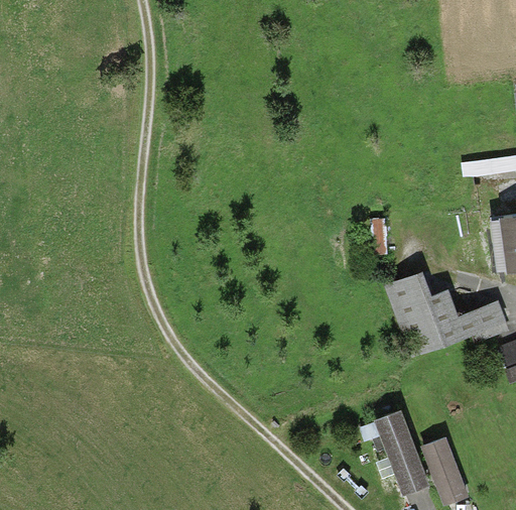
[(515,159),(466,169),(468,181),(515,172),(515,159)]
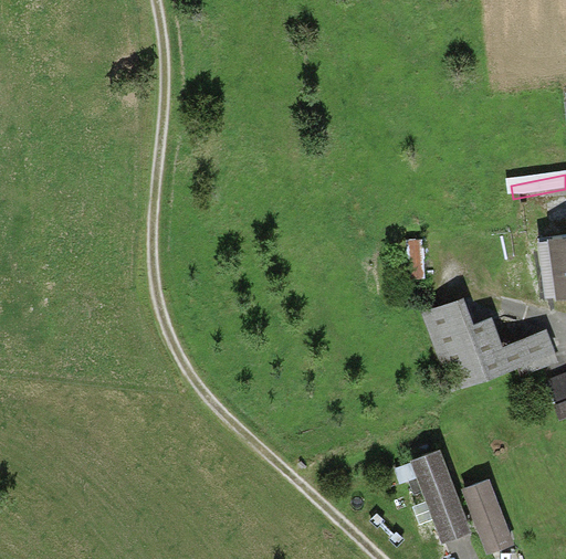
[(552,265),(556,298),(565,297),(565,234),(548,238),(552,265)]
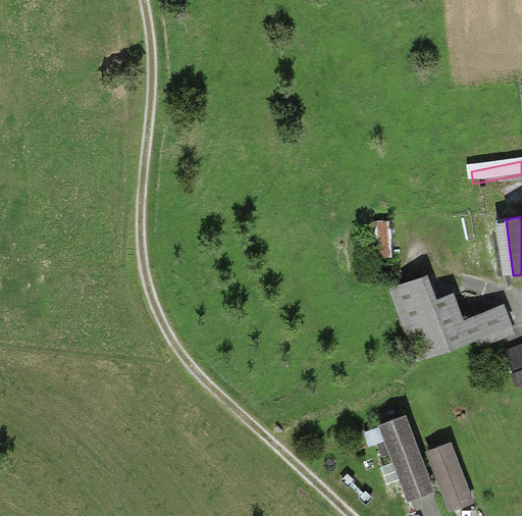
[(388,291),(417,363),(477,339),(481,348),(515,334),(512,326),(514,325),(505,302),(465,317),(455,292),(436,299),(427,275),(388,291)]
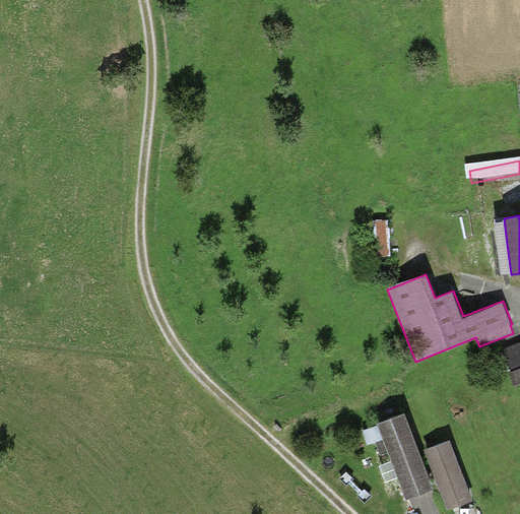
[(519,347),(503,355),(516,387),(519,385),(519,347)]
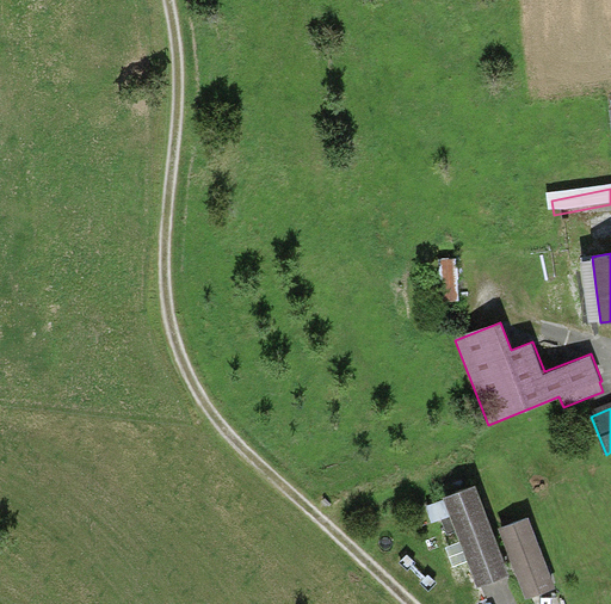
[(474,485),(443,497),(477,586),(508,574),(474,485)]
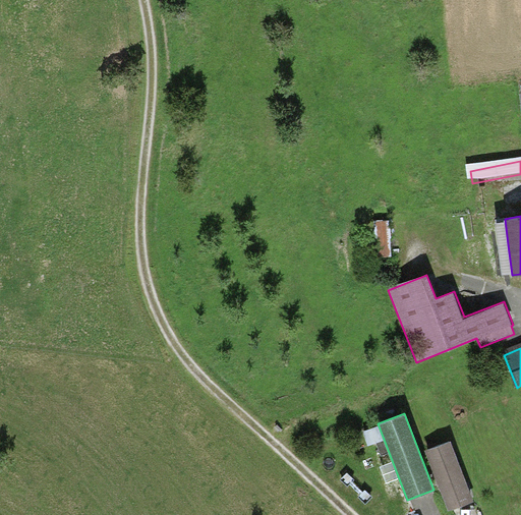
[(450,442),(425,451),(449,511),(473,502),(450,442)]
